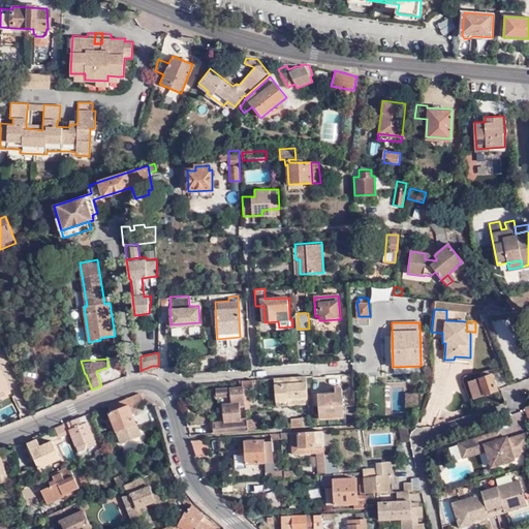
[(12,394),(0,368),(0,396),(1,399),(12,394)]
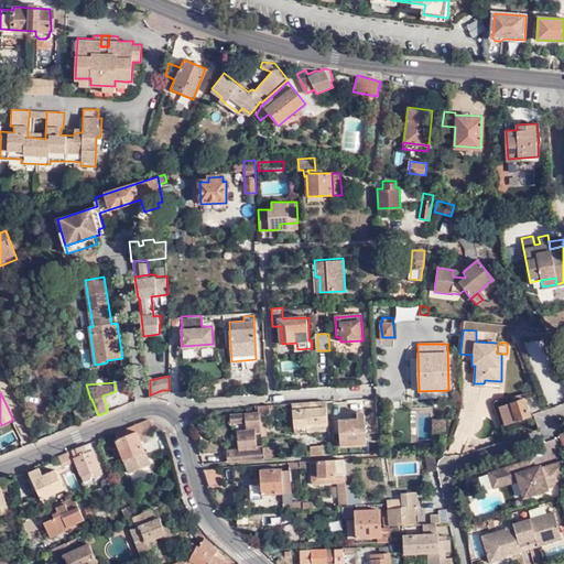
[(523,400),(501,408),(507,424),(529,415),(523,400)]
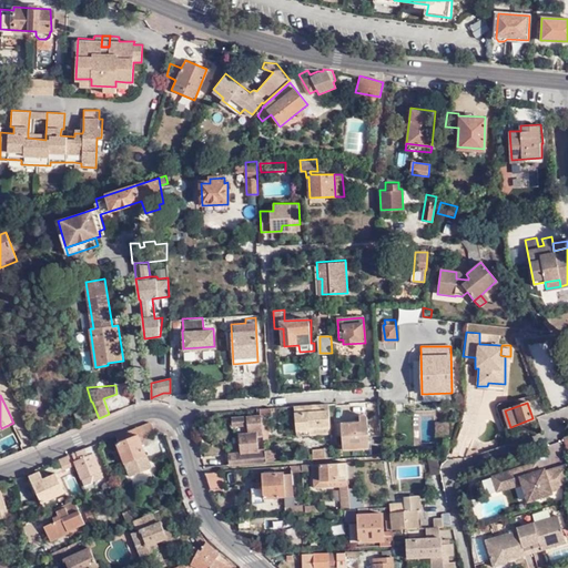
[(332,436),(330,404),(295,406),(297,438),(332,436)]
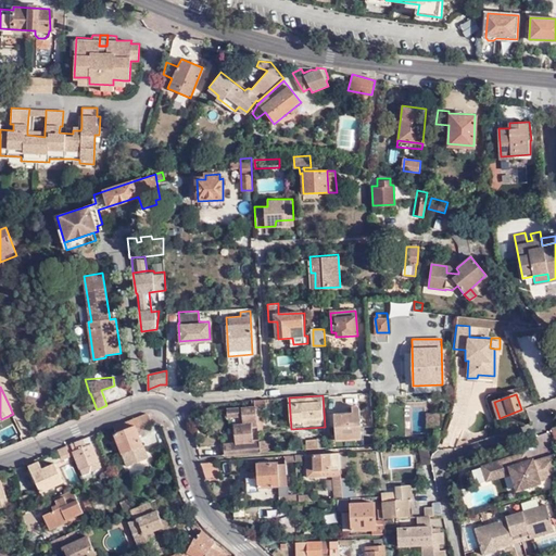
[(73,403),(78,417),(89,413),(84,399),(73,403)]
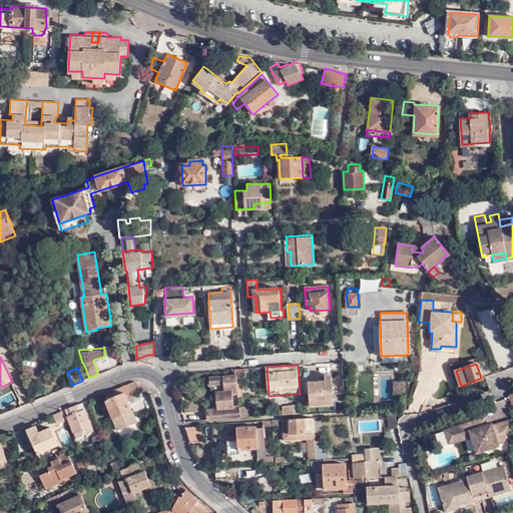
[(208,420),(240,417),(238,397),(235,375),(210,377),(211,385),(223,384),(224,389),(215,390),(217,407),(207,408),(208,420)]
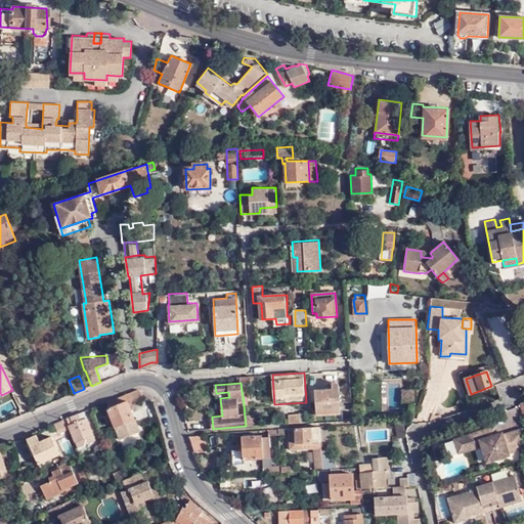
[(317,416),(341,413),(339,385),(338,383),(333,383),(333,389),(316,390),(317,416)]
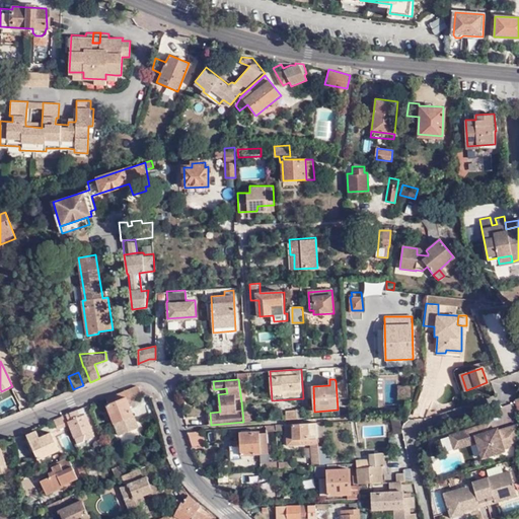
[(404,399),(415,399),(420,384),(403,385),(404,399)]
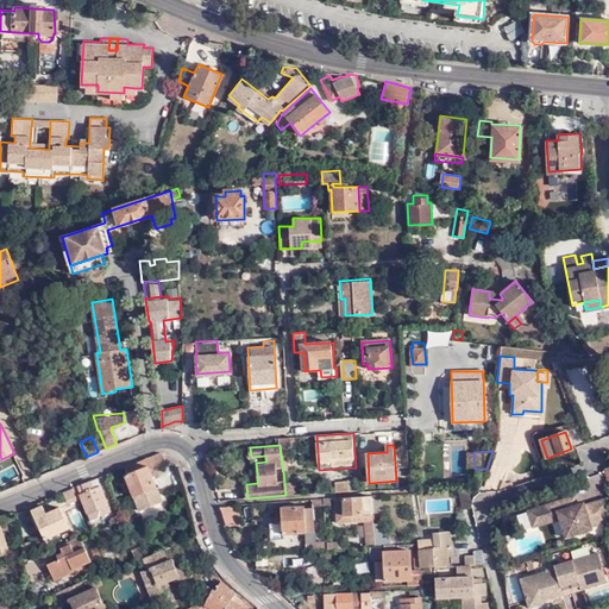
[(158,453),(127,466),(130,473),(127,475),(136,495),(143,493),(157,488),(150,469),(168,462),(163,453),(158,453)]
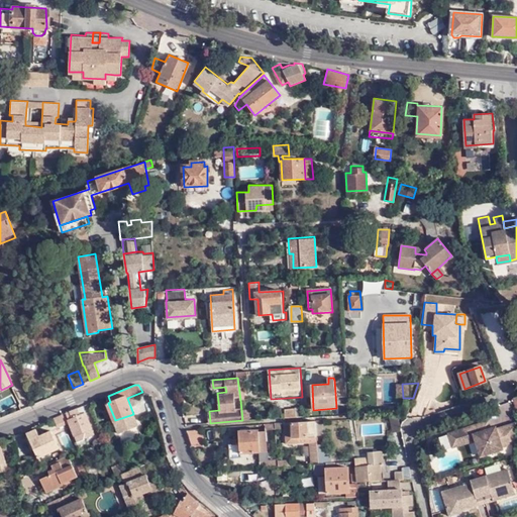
[(86,405),(68,412),(78,441),(84,439),(84,437),(94,433),(86,411),(87,409),(86,405)]
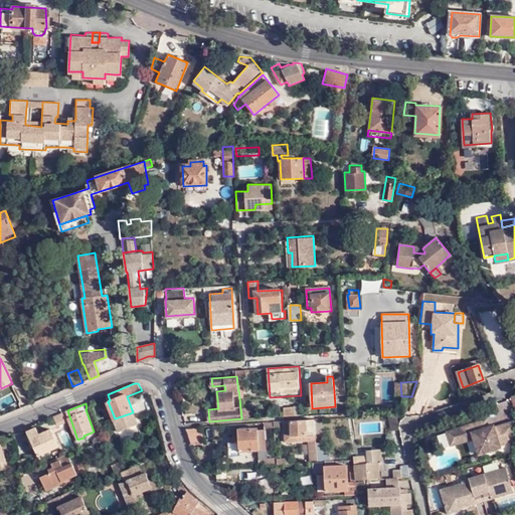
[(284,416),(302,414),(301,405),(294,405),(294,407),(284,407),(284,416)]
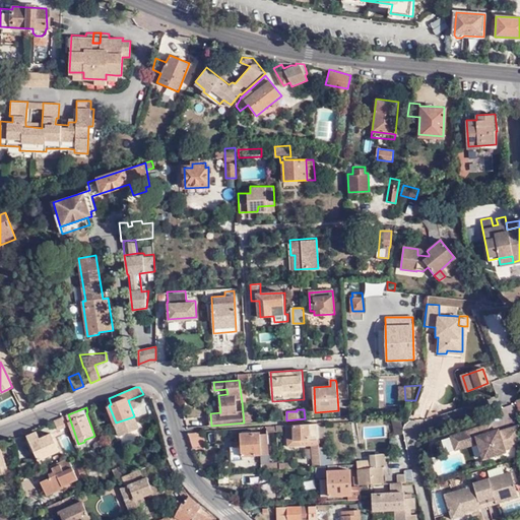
[(66,415),(56,419),(59,427),(69,423),(66,415)]
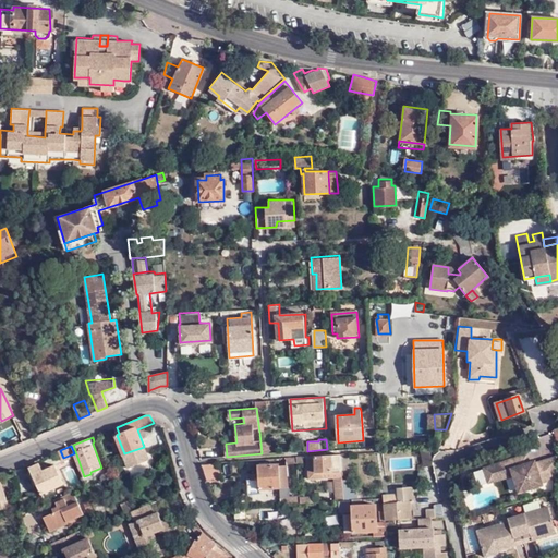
[(147,456),(144,447),(131,451),(134,461),(147,456)]
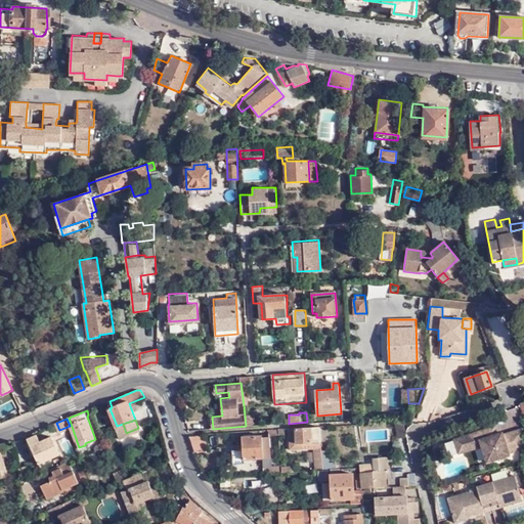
[(395,424),(397,437),(406,436),(404,423),(395,424)]
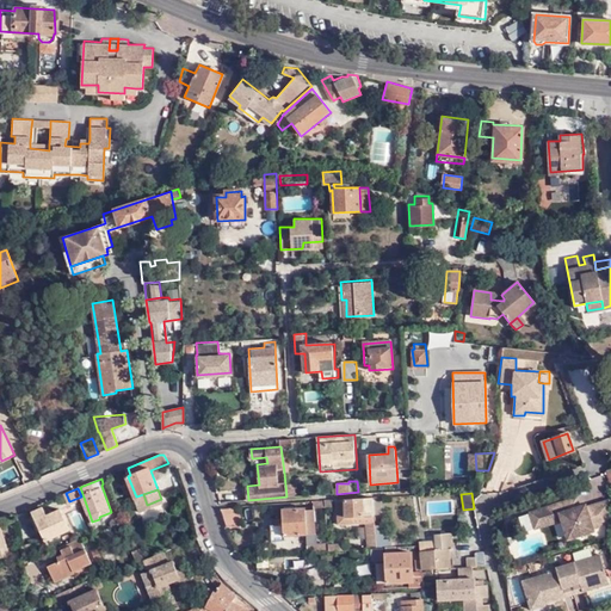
[(365,517),(375,517),(374,498),(337,500),(338,524),(352,524),(352,517),(365,517)]
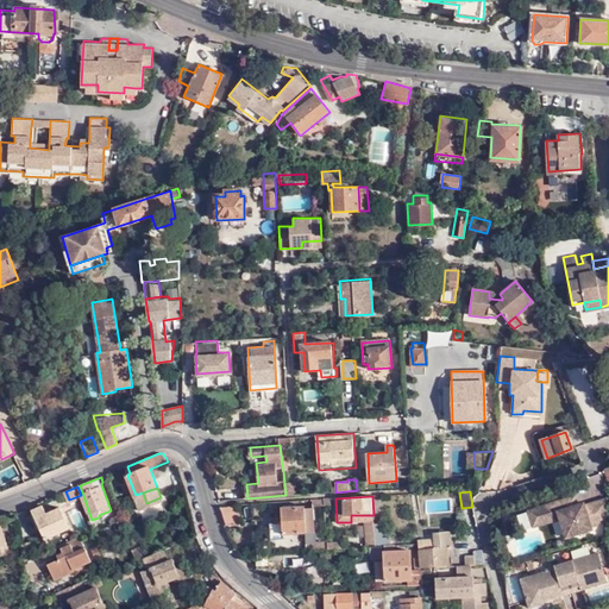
[(608,521),(608,504),(608,496),(585,504),(584,502),(578,503),(572,506),(570,496),(541,506),(545,516),(559,513),(560,518),(566,537),(592,528),(591,526),(608,521)]
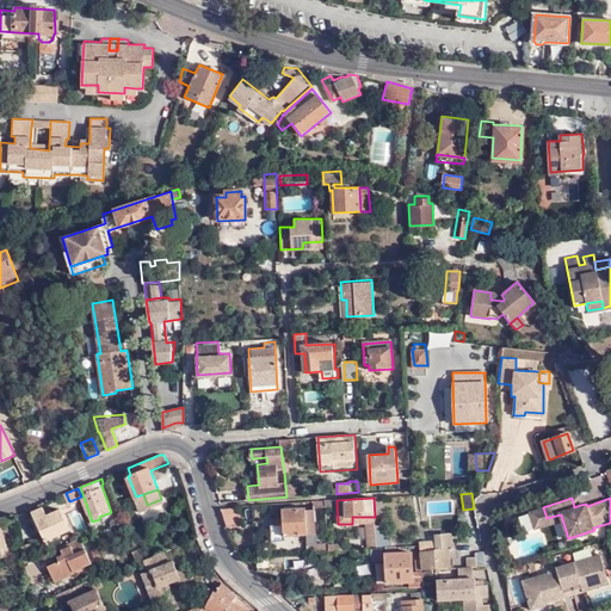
[(47,514),(43,506),(32,511),(44,539),(69,529),(60,508),(47,514)]
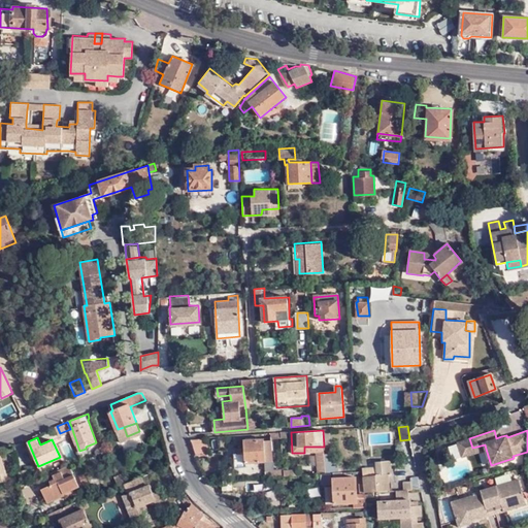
[(207,437),(195,437),(190,438),(195,454),(200,454),(208,453),(207,437)]
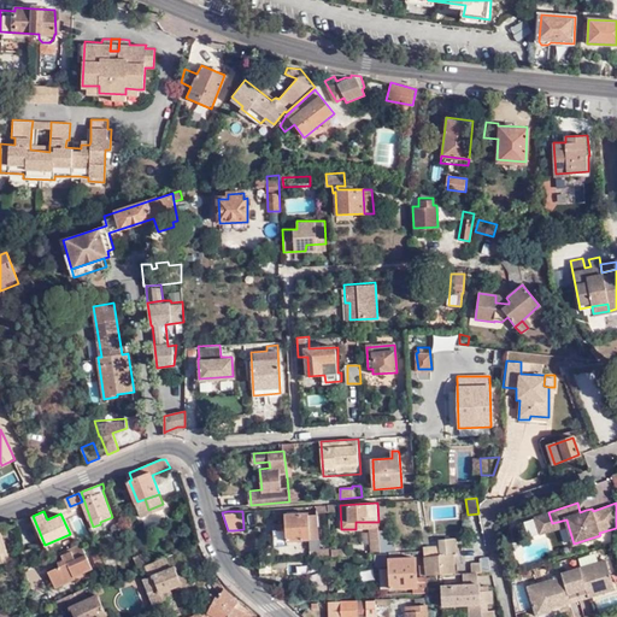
[(321,540),(318,512),(285,512),(283,522),(274,523),(274,529),(272,529),(274,546),(287,545),(287,541),(311,540),(321,540)]
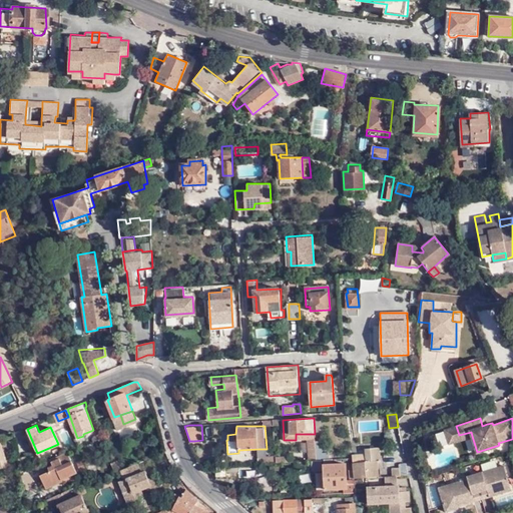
[(450,442),(472,436),(471,432),(459,435),(456,426),(445,429),(450,442)]
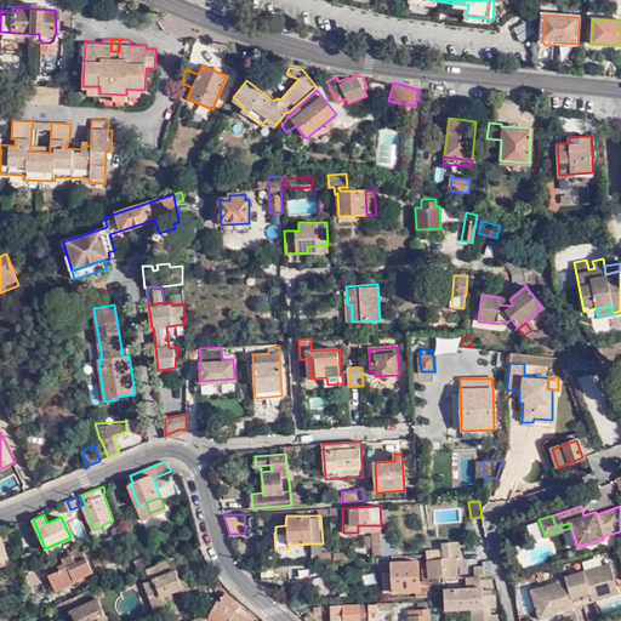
[(15,524),(5,527),(9,541),(17,539),(15,524)]
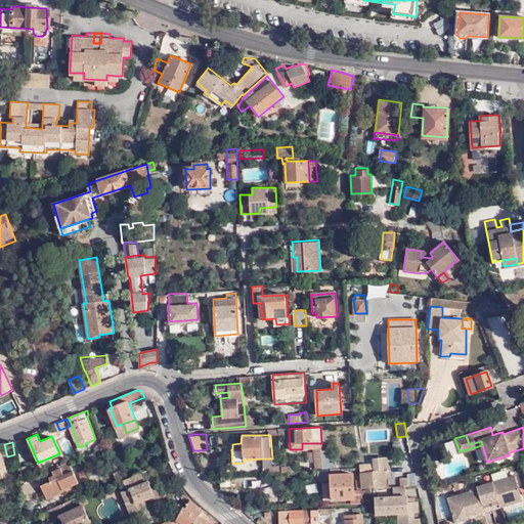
[(322,459),(321,450),(321,443),(313,443),(313,449),(314,459),(322,459)]
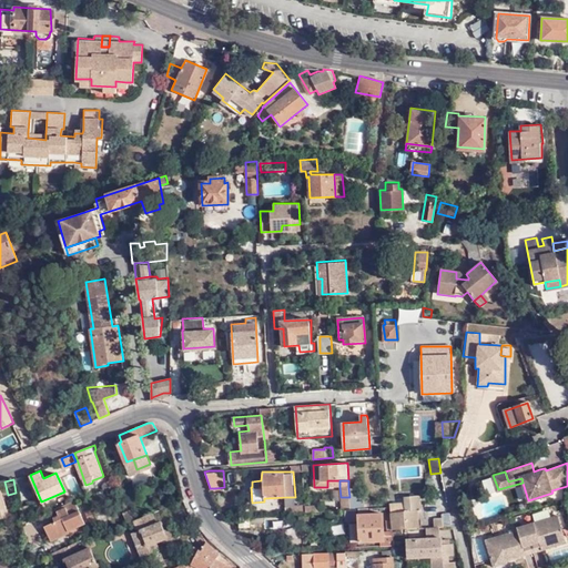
[(350,508),(365,508),(364,500),(358,501),(357,496),(355,496),(355,488),(348,488),(350,497),(350,508)]
